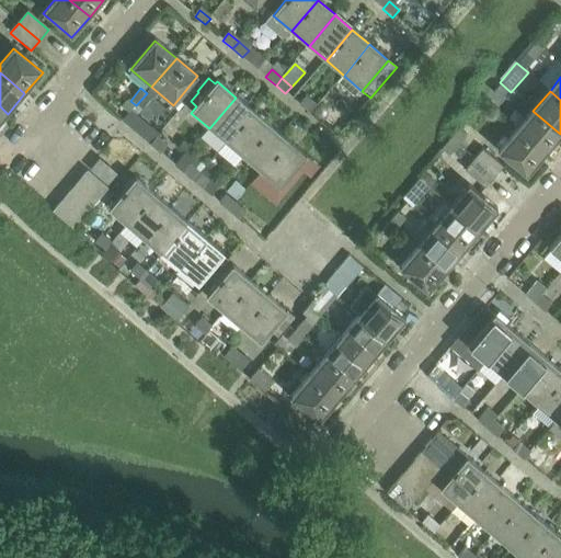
[(152,99),(147,93),(136,105),(142,111),(152,99)]
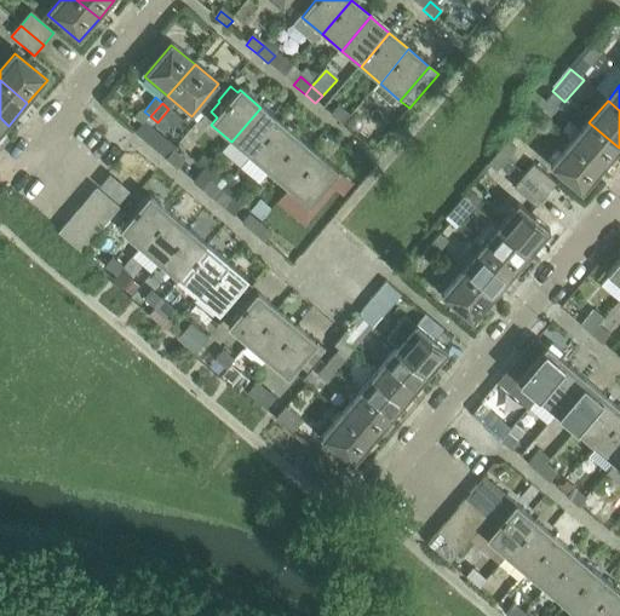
[(280,124),(260,108),(231,142),(251,157),(280,124)]
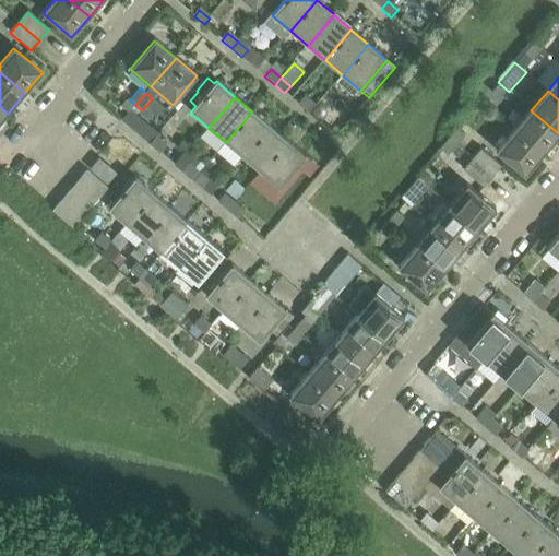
[(558,134),(558,133),(531,110),(514,130),(543,154),(558,134)]
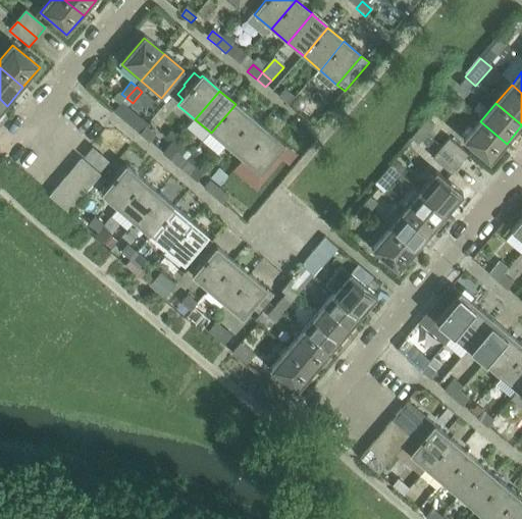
[(252,118),(236,104),(211,133),(227,147),(252,118)]
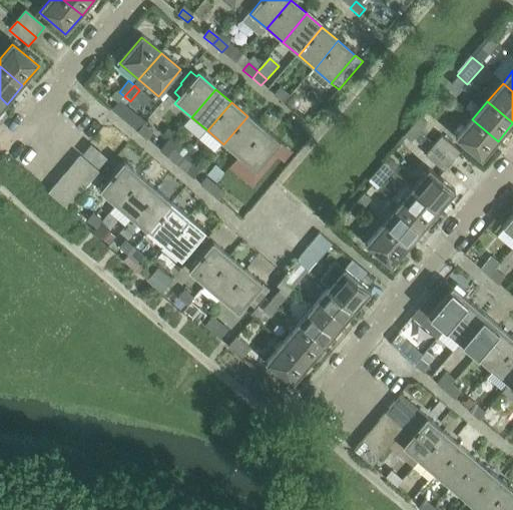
[(263,129),(247,116),(223,144),(239,157),(263,129)]
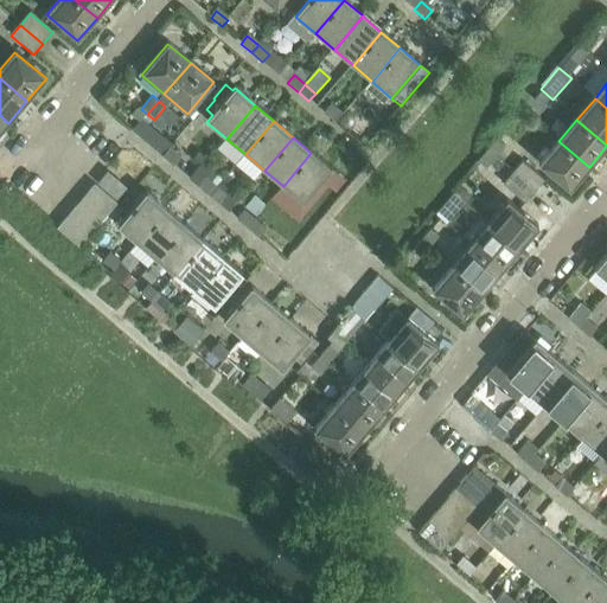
[(589,167),(558,141),(538,165),(569,191),(589,167)]
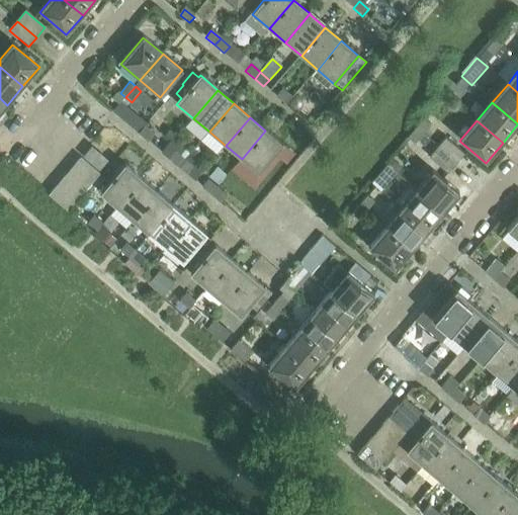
[(423,121),(415,131),(422,137),(430,127),(423,121)]
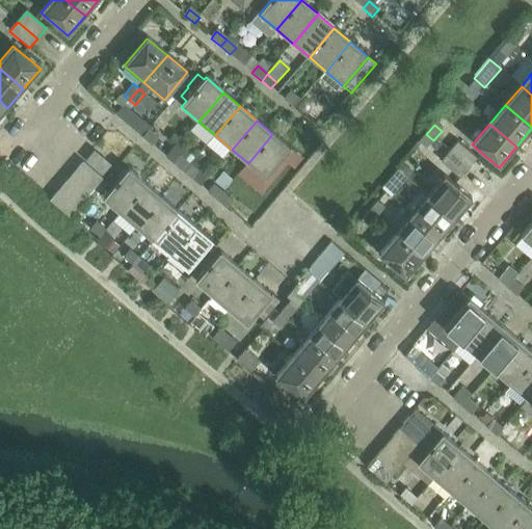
[(158,139),(149,132),(142,138),(153,147),(158,139)]
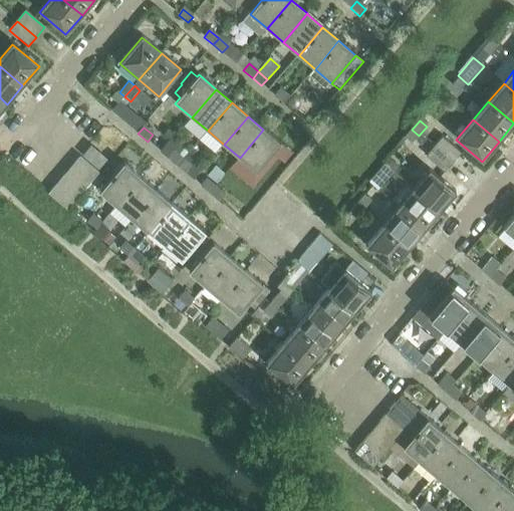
[(280,144),(263,130),(240,158),(256,172),(280,144)]
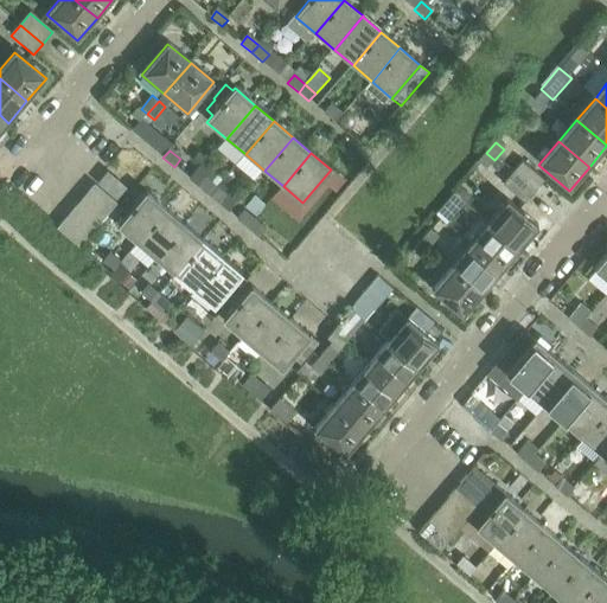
[(486,153),(478,164),(485,171),(494,160),(486,153)]
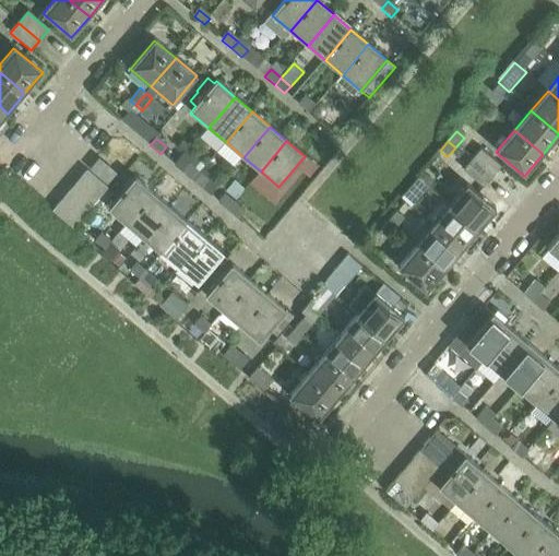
[(480,150),(472,161),(492,178),(501,167),(480,150)]
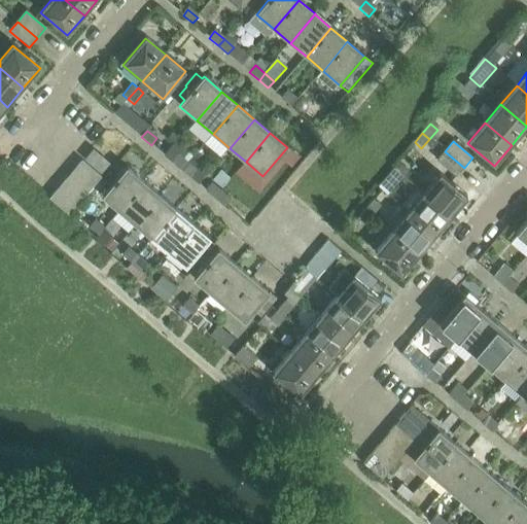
[(464,168),(445,151),(436,162),(456,178),(464,168)]
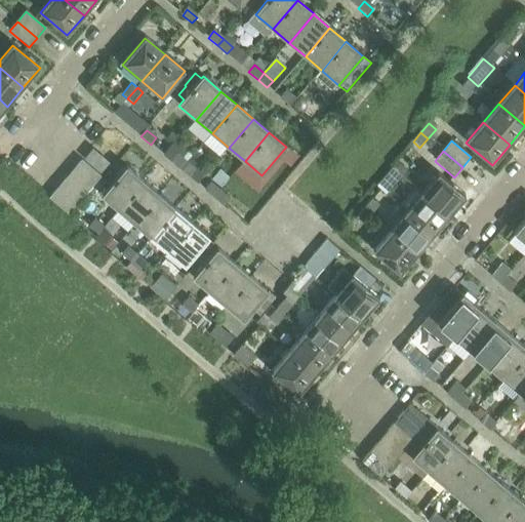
[(172,163),(182,170),(187,164),(177,156),(172,163)]
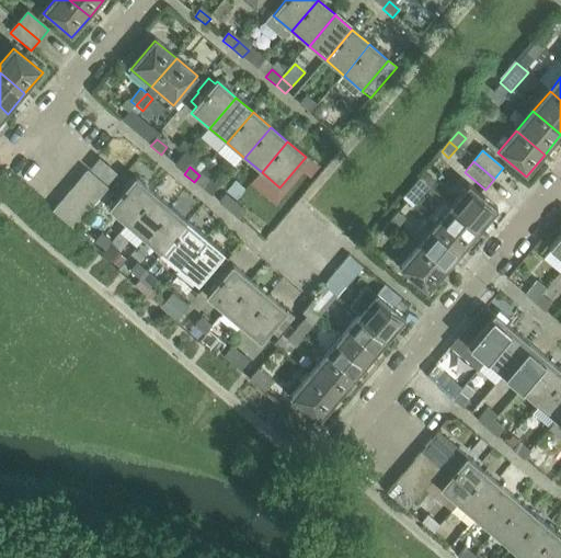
[(88,172),(79,183),(99,200),(107,190),(88,172)]
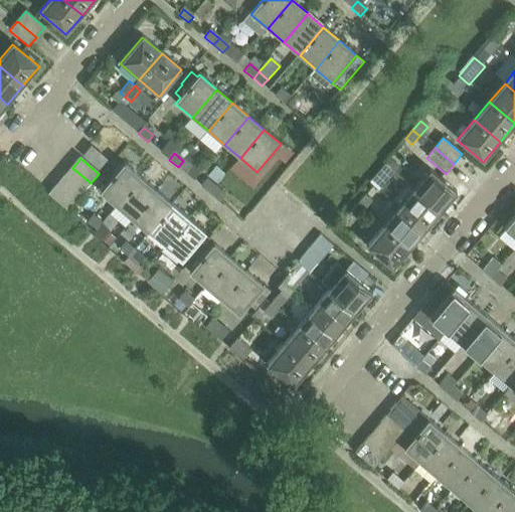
[(193,168),(183,161),(178,167),(187,175),(193,168)]
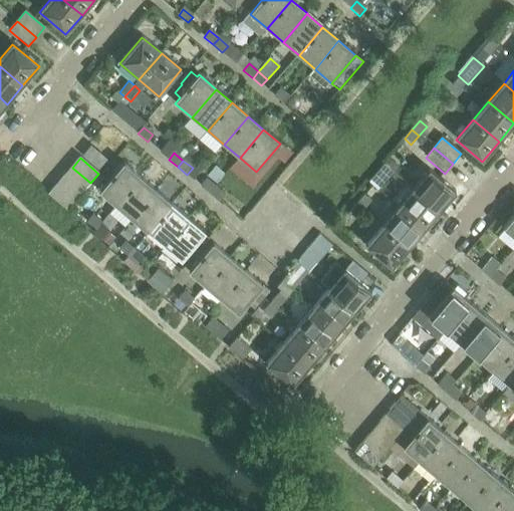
[(123,164),(99,193),(116,207),(141,179),(123,164)]
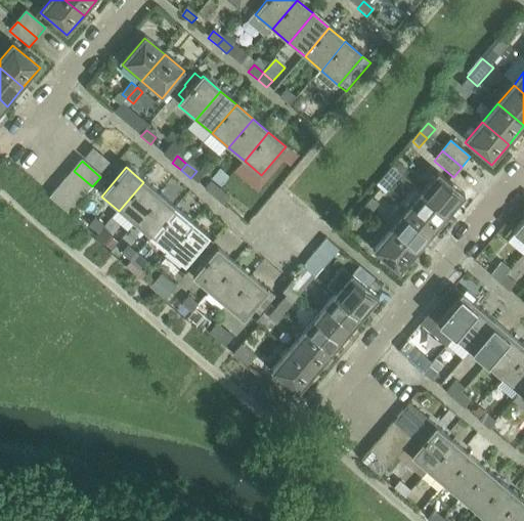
[(74,171),(66,180),(85,196),(92,186),(74,171)]
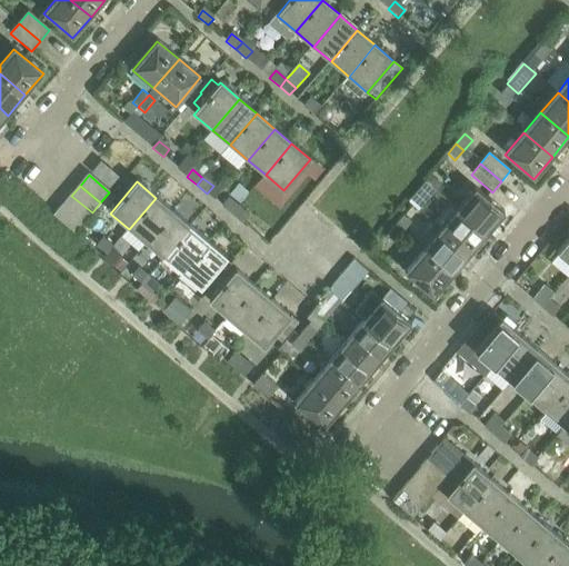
[(429,187),(420,197),(428,204),(437,194),(429,187)]
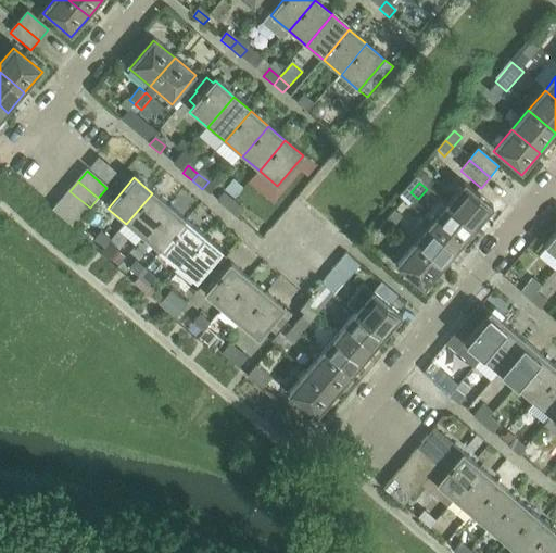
[(465,185),(447,205),(476,230),(493,210),(465,185)]
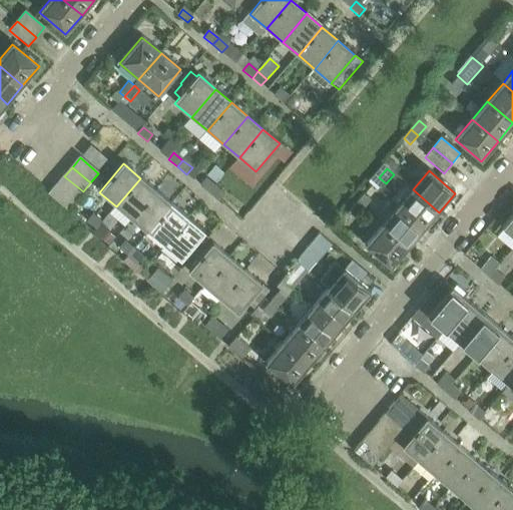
[(64,176),(56,185),(75,201),(83,191),(64,176)]
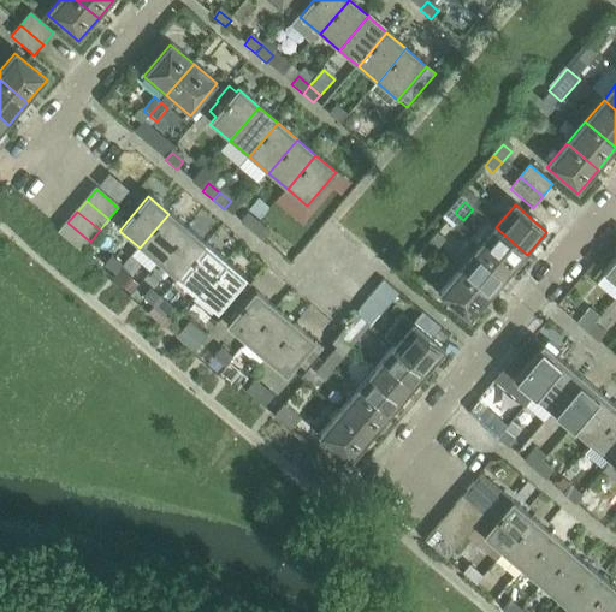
[(188,230),(169,214),(140,248),(159,263),(188,230)]
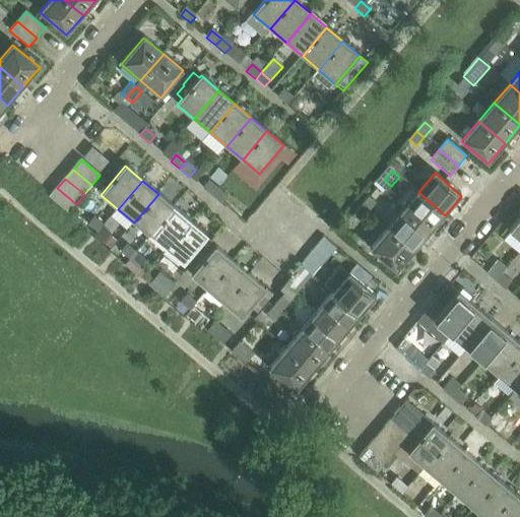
[(203,190),(212,197),(217,190),(209,183),(203,190)]
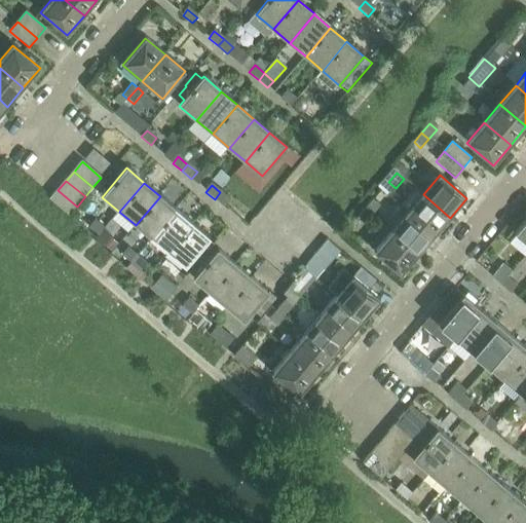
[(58,190),(50,199),(49,199),(69,216),(77,207),(58,190)]
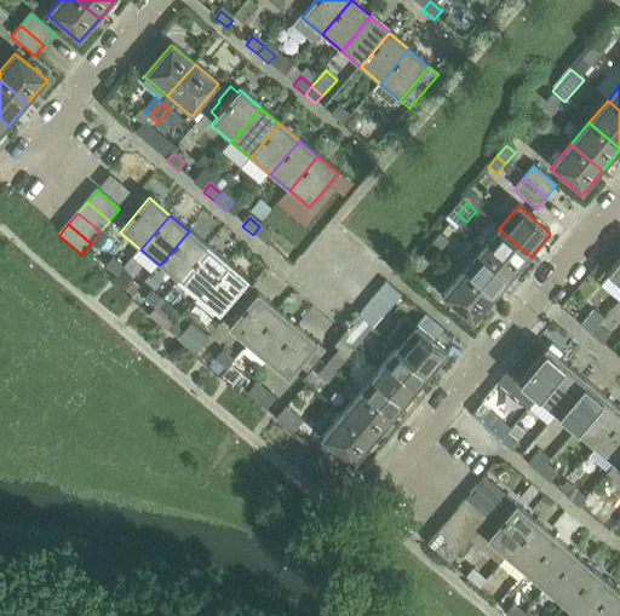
[(271,237),(259,226),(253,235),(265,245),(271,237)]
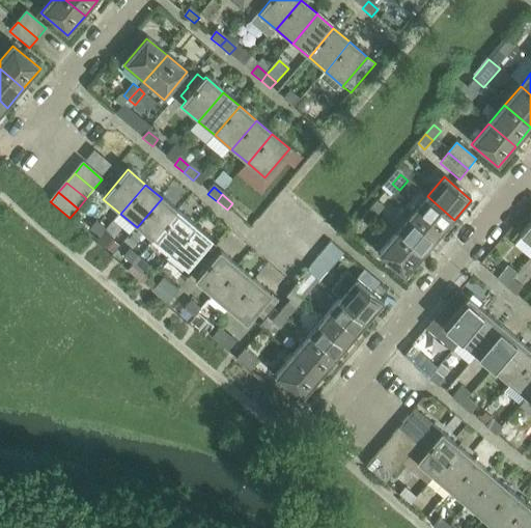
[(454,220),(427,196),(411,216),(438,239),(454,220)]
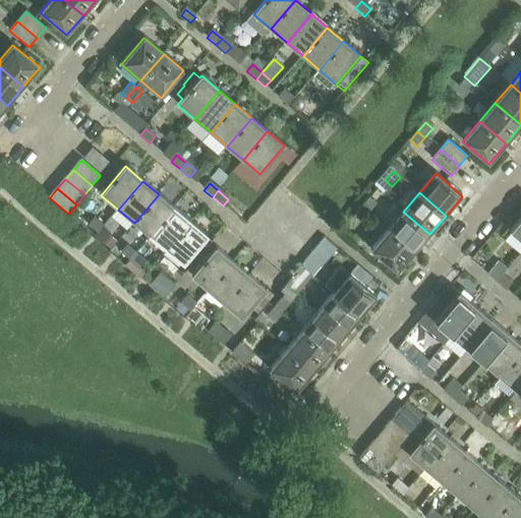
[(175,208),(159,194),(134,223),(151,236),(175,208)]
